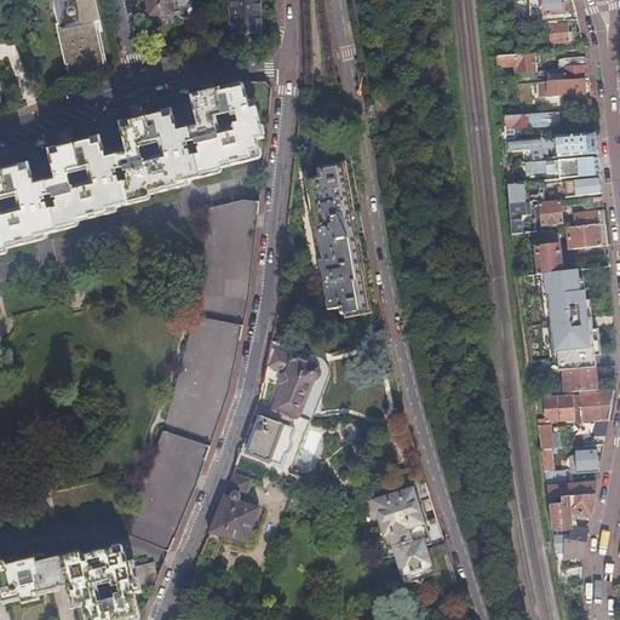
[(50,0),(56,23),(56,24),(65,21),(61,0),(50,0)]
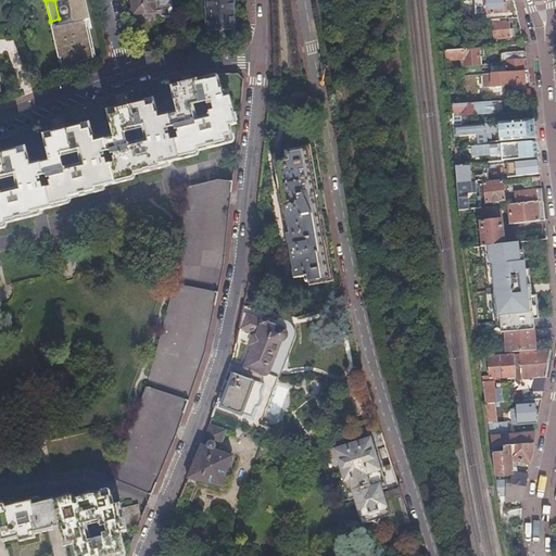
[(54,0),(59,19),(50,22),(59,59),(60,58),(62,67),(96,57),(83,0),(54,0)]
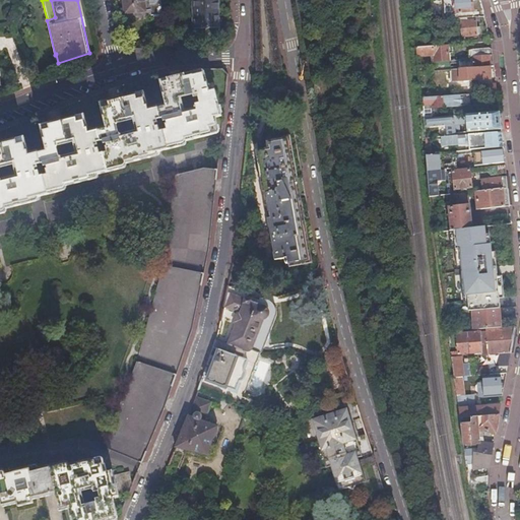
[(145,15),(149,14),(163,13),(165,12),(164,0),(118,0),(120,7),(124,7),(125,13),(145,11),(145,15)]
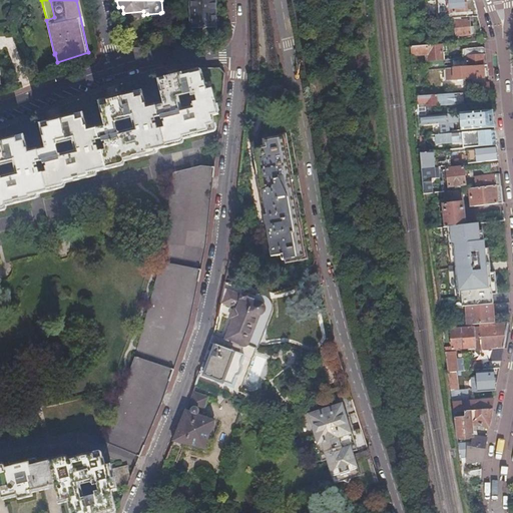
[(189,0),(189,26),(214,27),(214,0),(189,0)]
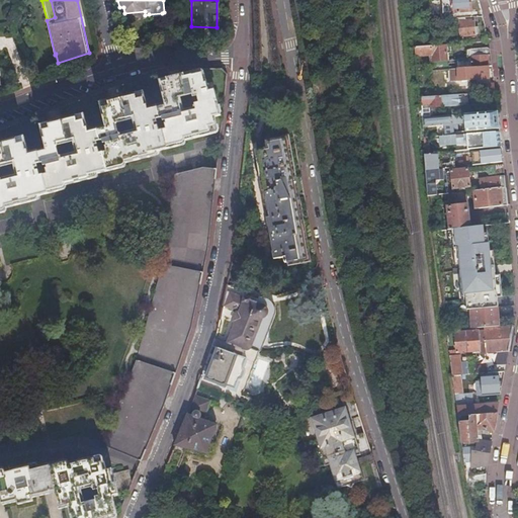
[(477,0),(441,0),(442,11),(440,12),(441,19),(482,17),(482,16),(477,0)]
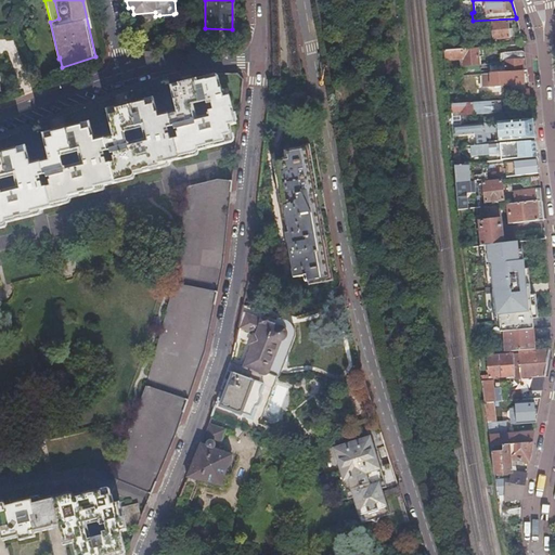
[(508,22),(491,23),(492,39),(510,38),(508,22)]
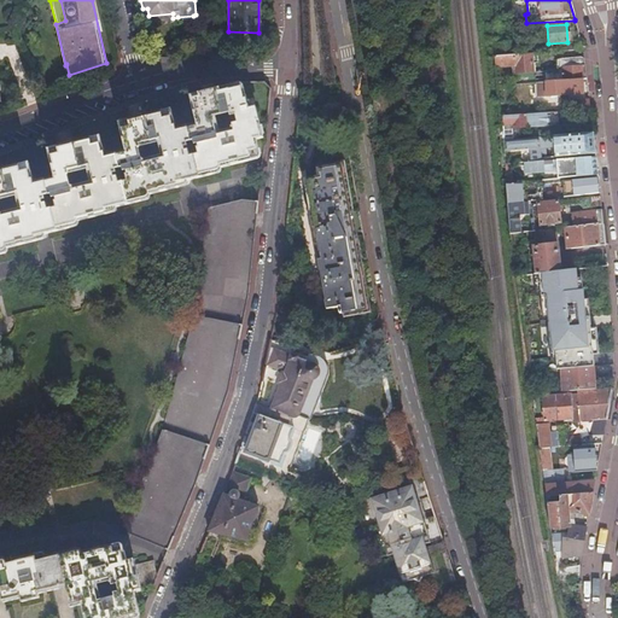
[(497,44),(499,56),(509,56),(509,42),(497,44)]
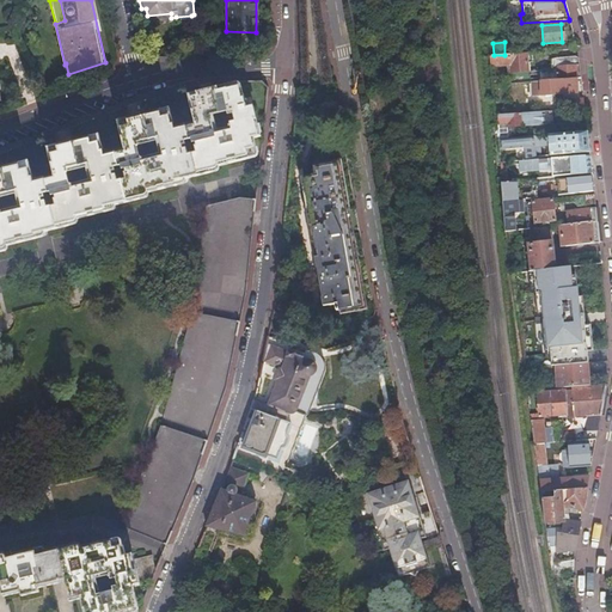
[(372,46),(362,48),(365,63),(374,62),(372,46)]
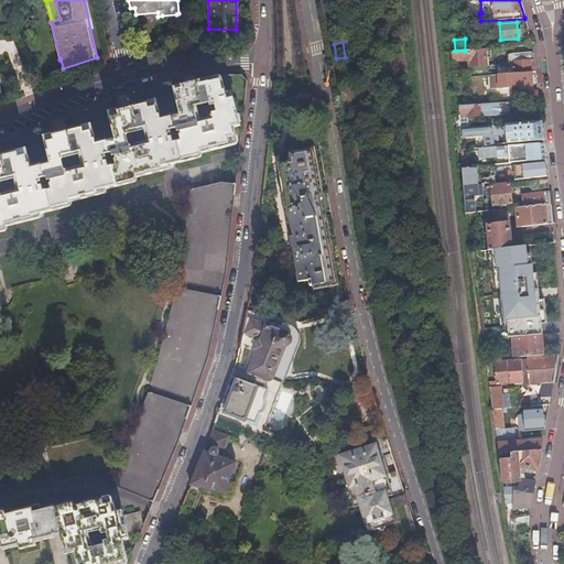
[(455,51),(451,52),(452,63),(467,62),(468,68),(486,67),(485,57),(490,57),(489,49),(465,51),(455,51)]
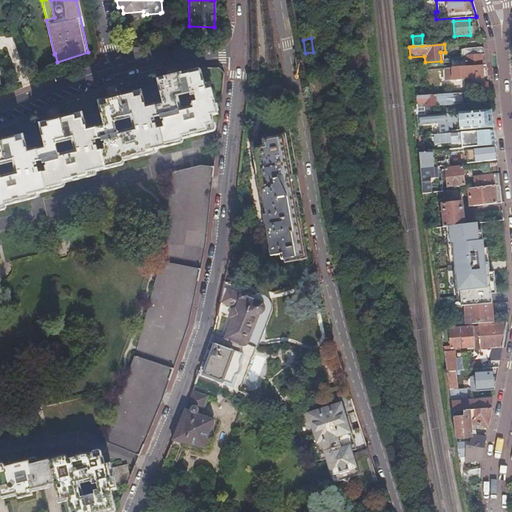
[(485,57),(484,48),(480,47),(464,49),(460,52),(460,59),(451,60),(451,68),(482,66),(486,65),(485,57)]
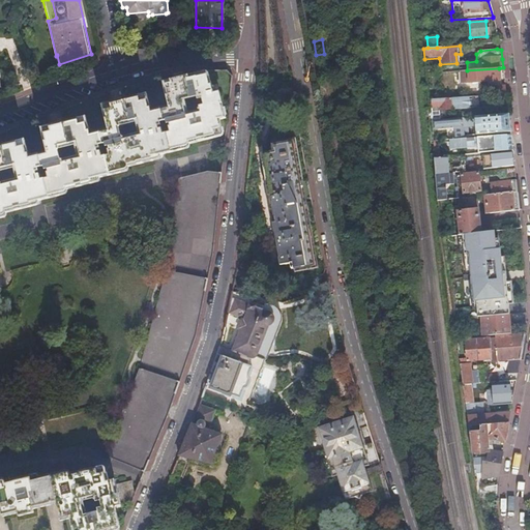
[(467,70),(453,71),(454,78),(463,78),(463,84),(499,81),(499,75),(499,68),(467,70)]
